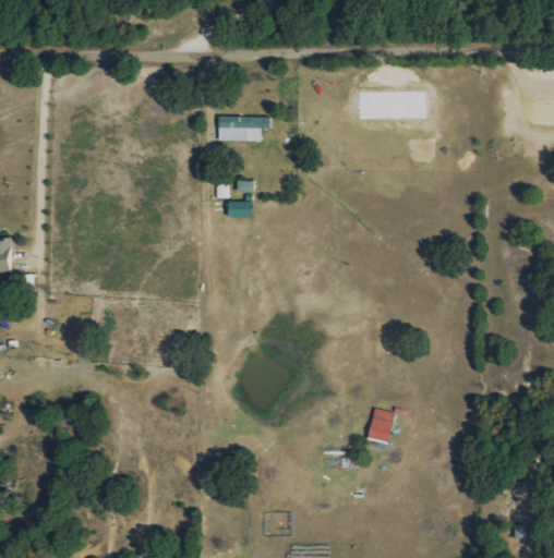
[(218,141),(261,142),(261,129),(269,129),(269,118),(218,117),(218,141)]
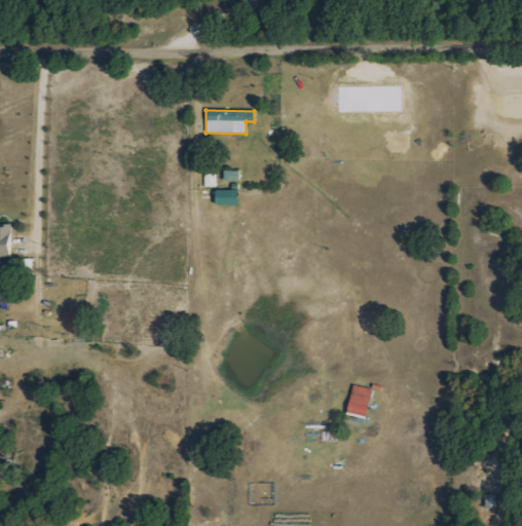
[(238,171),(224,172),(224,182),(238,181),(238,171)]
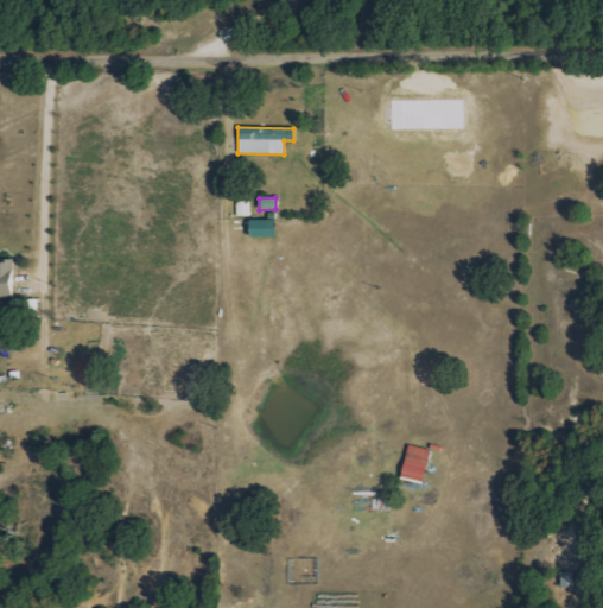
[(249,238),(277,238),(275,220),(248,221),(249,238)]
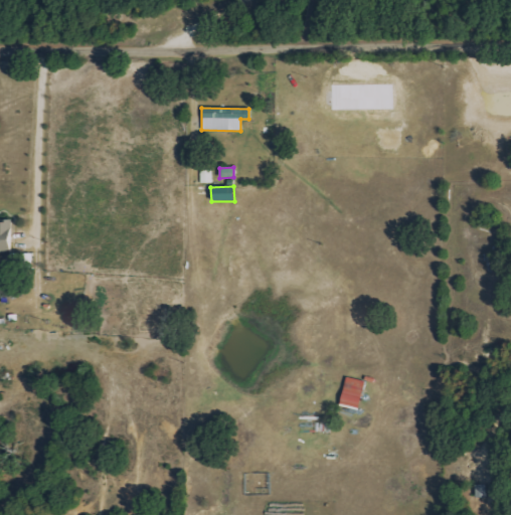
[(0,251),(12,251),(10,220),(0,221),(0,251)]
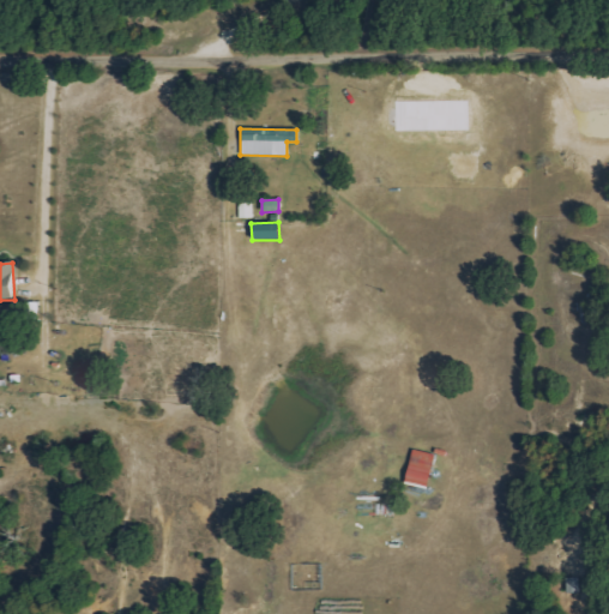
[(434,456),(412,450),(404,482),(427,488),(434,456)]
